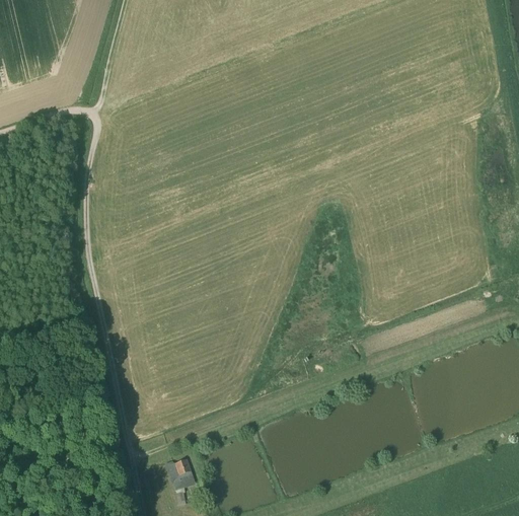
[(178,474),(179,474),(191,470),(186,458),(174,462),(178,474)]
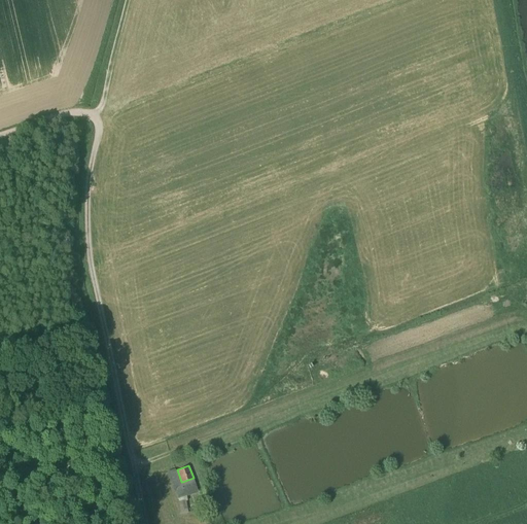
[(181,482),(177,469),(170,472),(176,490),(184,487),(182,482),(181,482)]
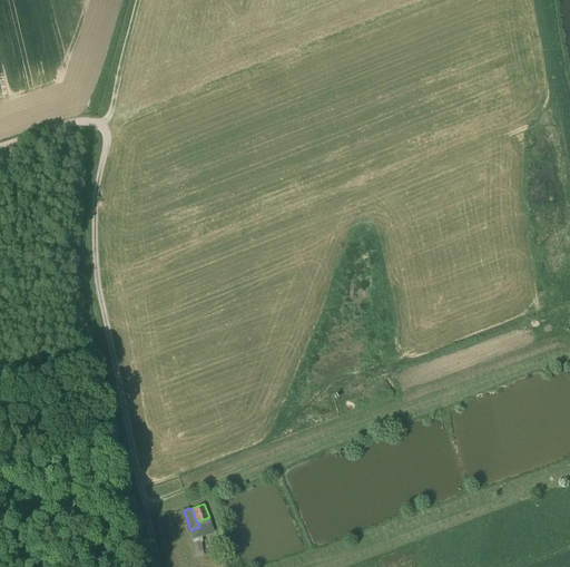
[(214,531),(209,517),(197,521),(199,527),(203,535),(214,531)]
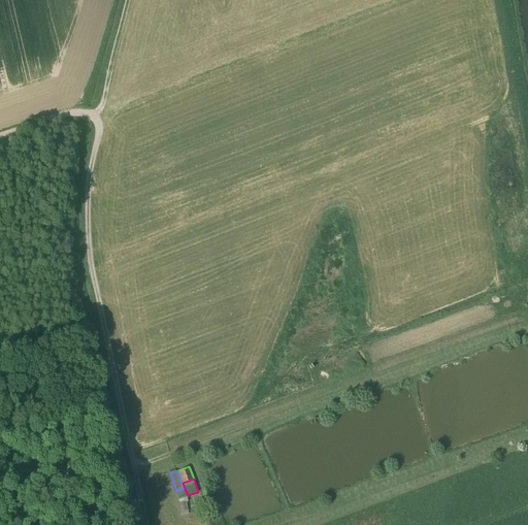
[(188,495),(185,488),(176,491),(178,498),(188,495)]
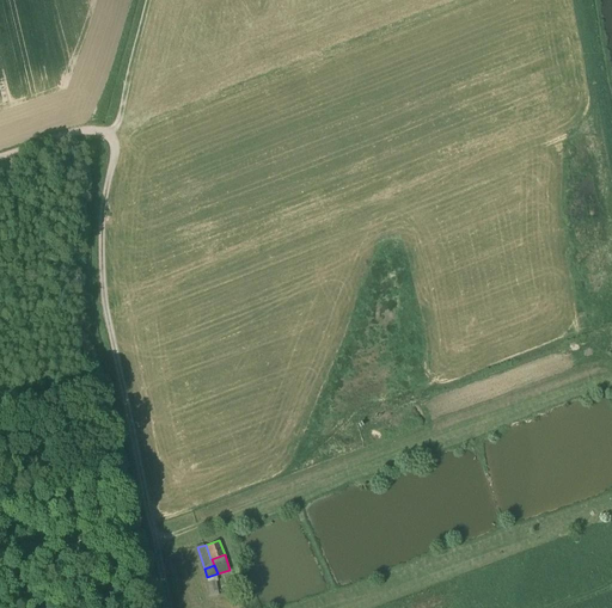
[(209,582),(213,595),(221,591),(216,579),(209,582)]
